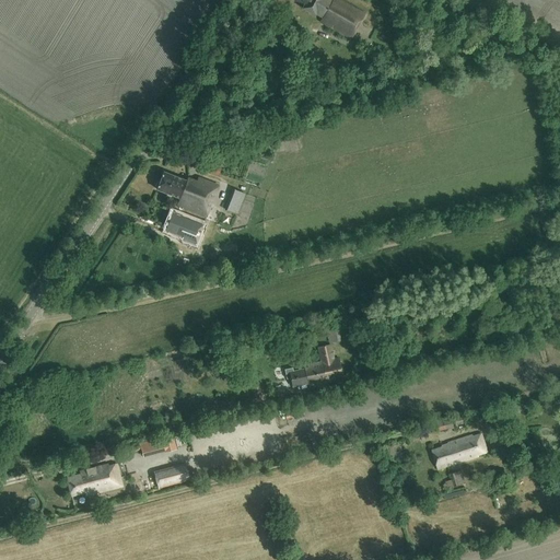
[(351,38),(365,14),(339,0),(306,0),(302,8),(315,15),(315,14),(323,19),(321,22),(351,38)]
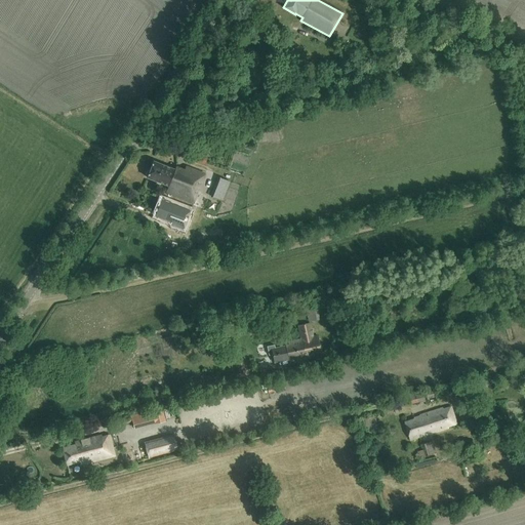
[(166,199),(169,200),(171,195),(193,203),(205,174),(186,166),(185,170),(176,167),(175,169),(154,161),(148,177),(168,187),(166,193),(168,194),(166,199)]
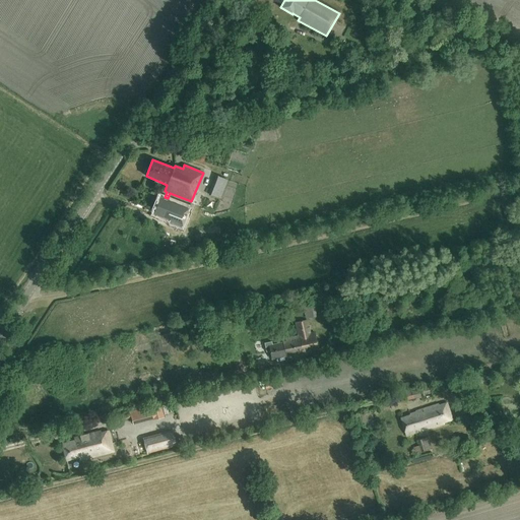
[(219,174),(211,193),(223,197),(232,179),(219,174)]
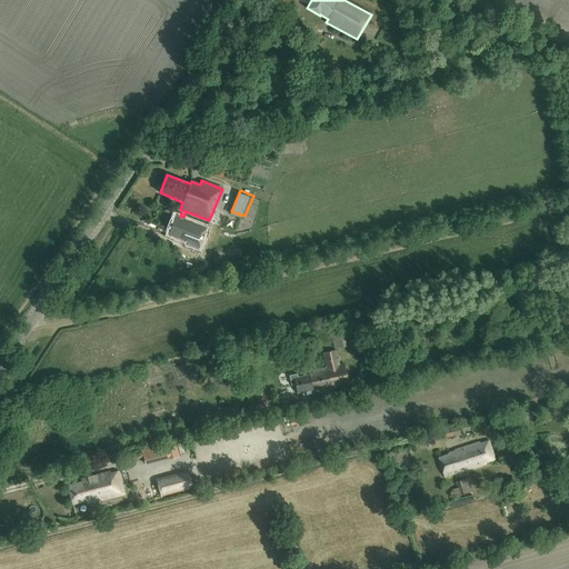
[(223,222),(229,215),(223,211),(218,218),(223,222)]
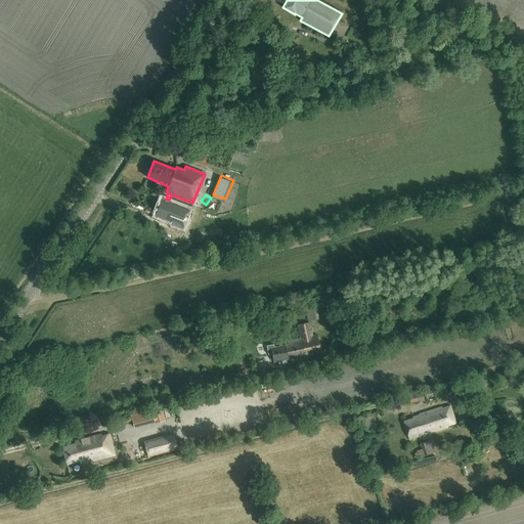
[(186,207),(169,200),(166,199),(164,198),(158,214),(179,222),(186,207)]
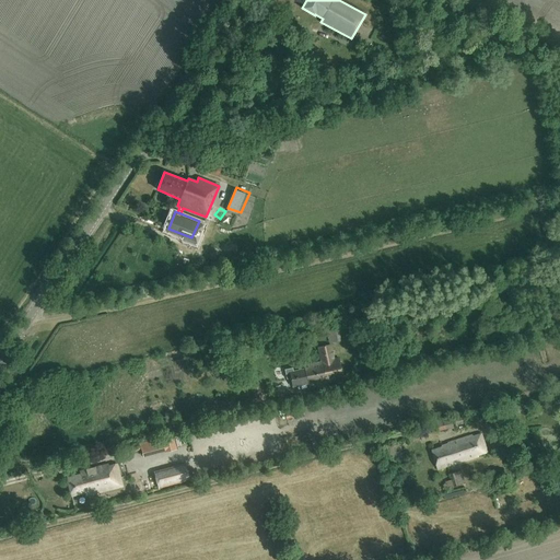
[(293,386),(315,382),(316,385),(343,380),(339,358),(334,359),(330,345),(318,347),(322,361),(307,364),(308,368),(293,371),(292,370),(287,371),(288,378),(291,377),(293,386)]
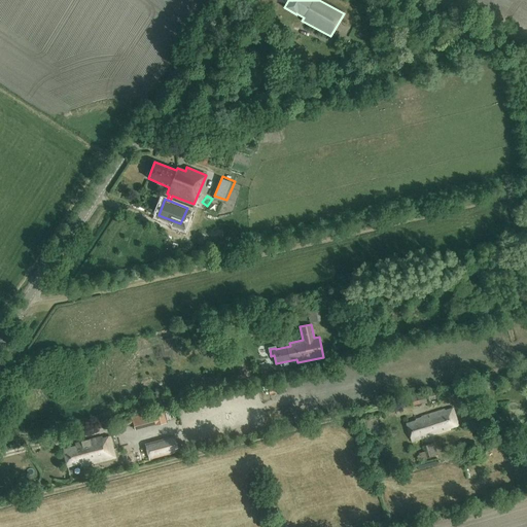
[(270,394),(286,389),(283,380),(267,385),(270,394)]
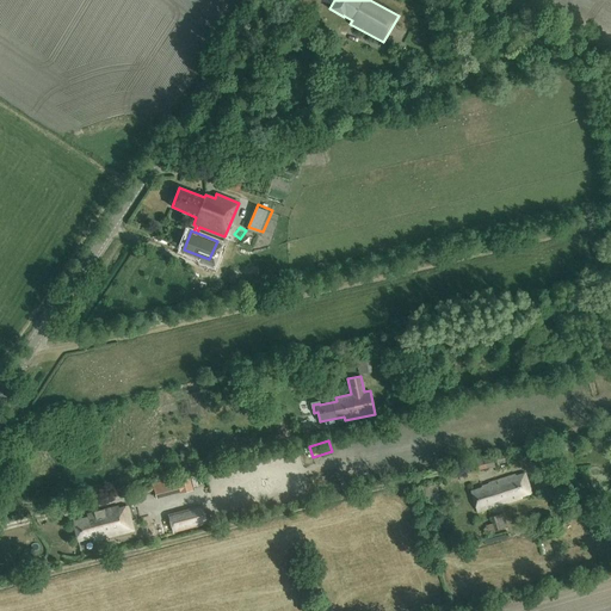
[(506,461),(504,454),(476,461),(477,471),(495,467),(494,464),(506,461)]
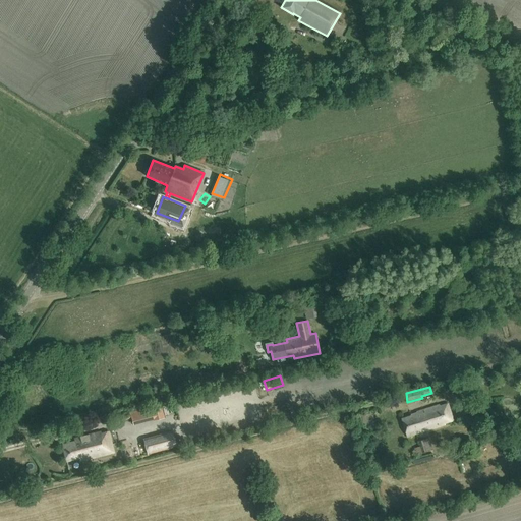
[(407,437),(454,422),(449,403),(441,405),(441,403),(414,411),(415,413),(401,418),(407,437)]
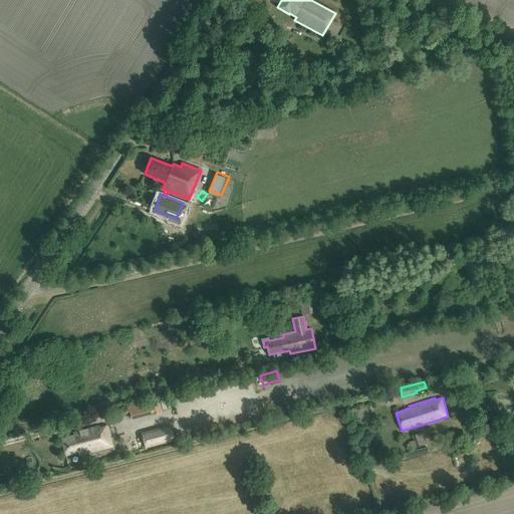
[(163,413),(159,400),(148,403),(151,415),(151,416),(163,413)]
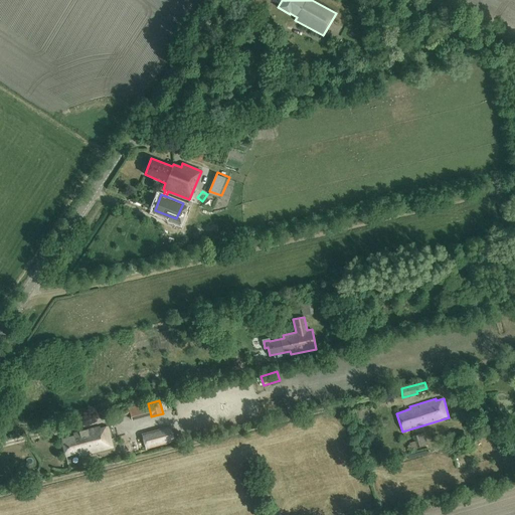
[(170,425),(142,434),(146,450),(175,442),(170,425)]
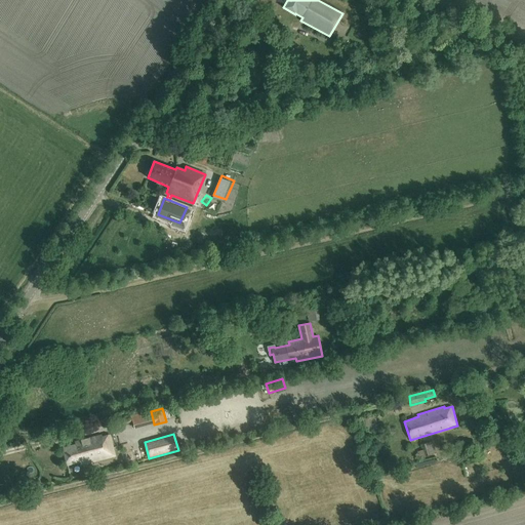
[(81,465),(115,456),(110,435),(103,437),(102,435),(75,442),(76,445),(64,448),(68,465),(80,461),(81,465)]
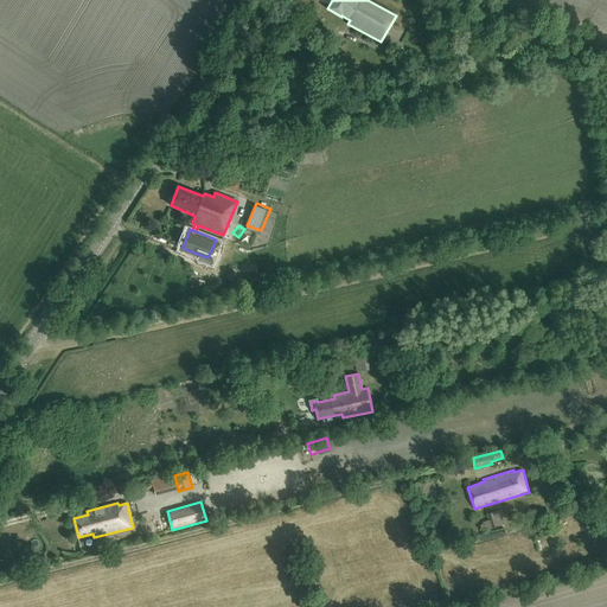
[(483,522),(485,530),(492,529),(492,526),(504,523),(500,511),(487,515),(489,521),(483,522)]
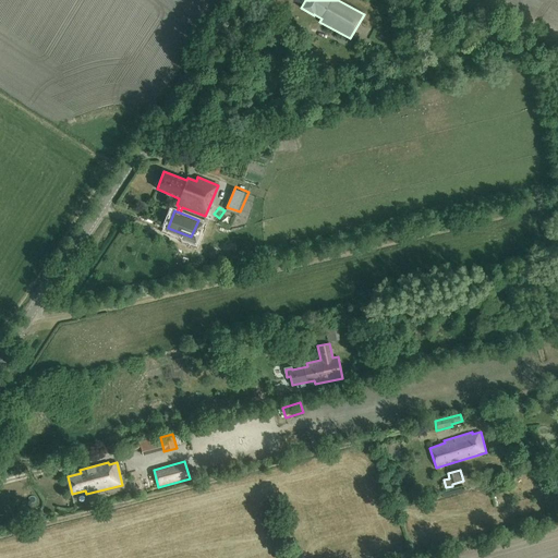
All buildings are outlined.
